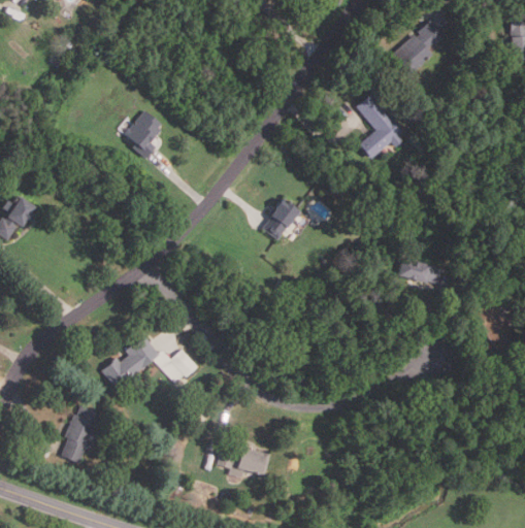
[(524,59),(513,60),(510,15),(524,13),(524,59)]
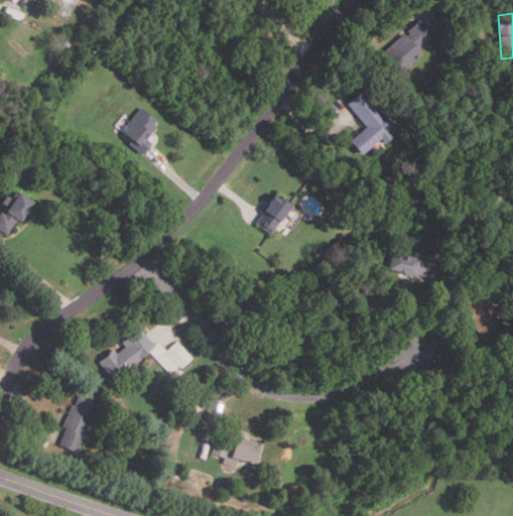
[(401,72),(384,52),(405,33),(407,35),(410,32),(409,30),(421,18),(434,32),(418,47),(423,51),(401,72)]
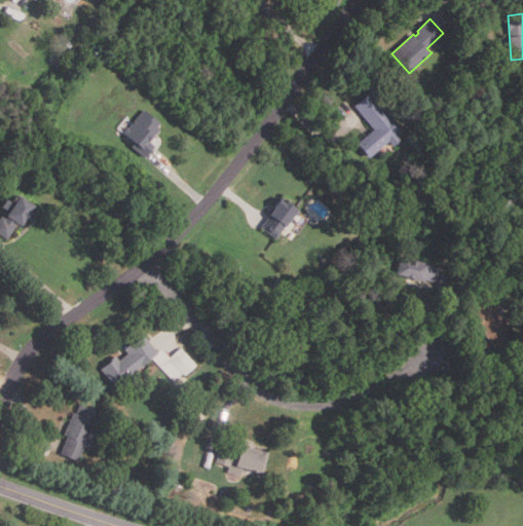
[(369,158),(358,143),(374,129),(356,105),(371,92),(402,130),(397,135),(401,140),(393,146),(389,142),(369,158)]
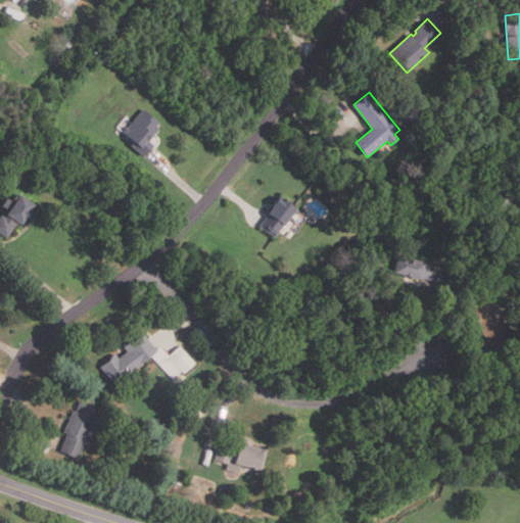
[(144,156),(131,145),(134,141),(125,133),(145,109),(160,123),(157,127),(159,129),(153,136),(152,135),(148,140),(154,145),(144,156)]
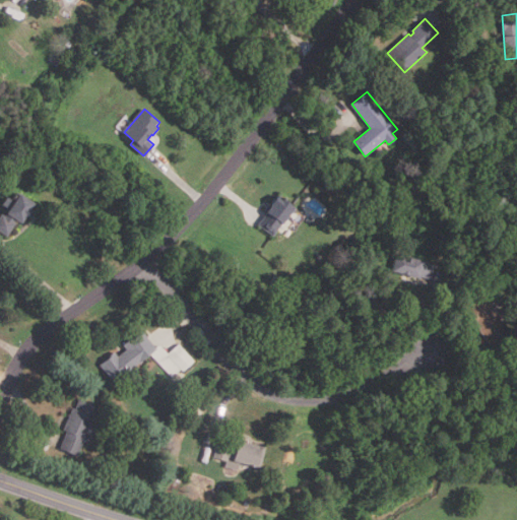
[(384,183),(377,189),(372,183),(380,177),(384,183)]
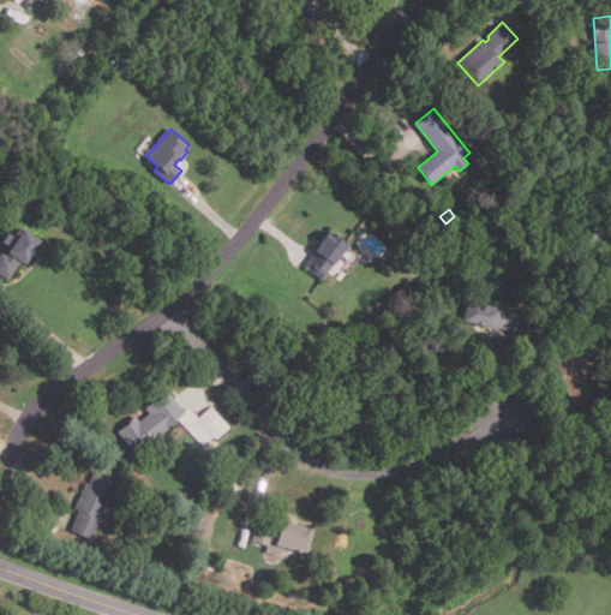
[(9,279),(0,273),(0,254),(1,252),(5,255),(11,246),(3,240),(9,232),(17,237),(23,228),(40,239),(35,248),(36,249),(31,256),(30,255),(24,263),(19,260),(17,262),(18,263),(9,279)]
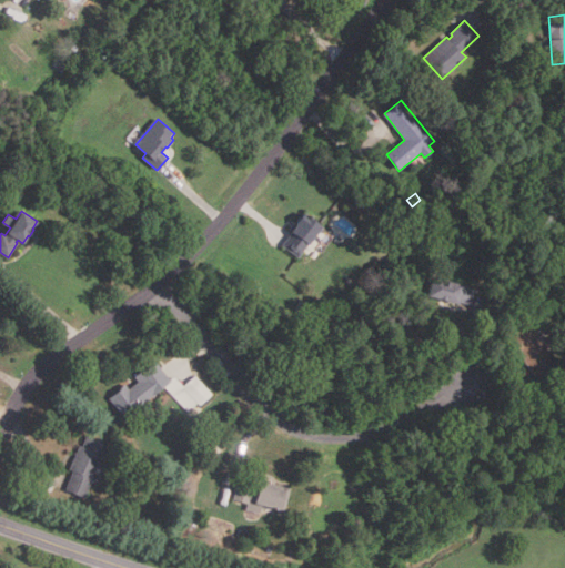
[(298,259),(280,245),(302,213),(321,226),(298,259)]
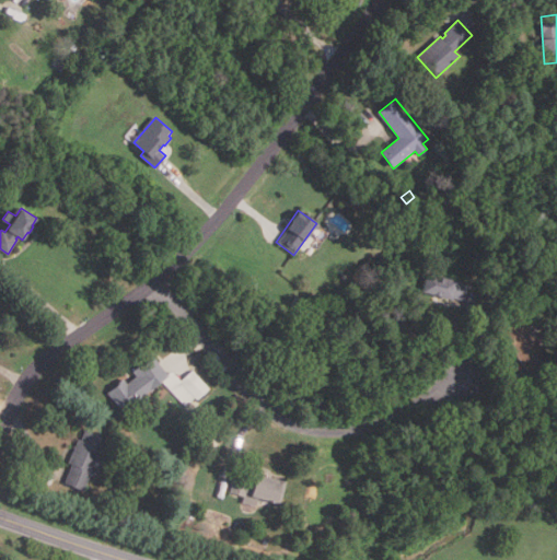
[(465,302),(451,299),(451,301),(420,293),(426,272),(436,275),(434,282),(440,283),(441,278),(470,286),(465,302)]
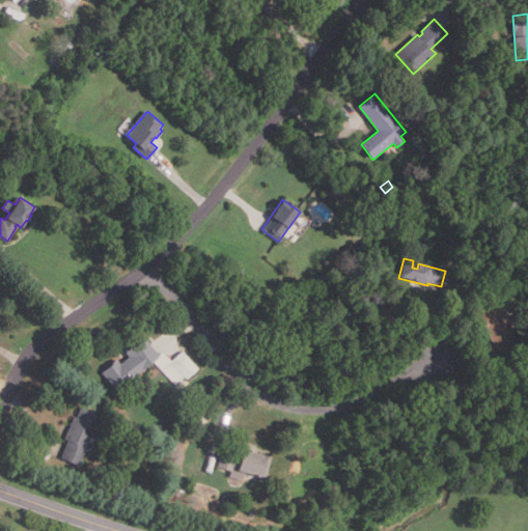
[(287,285),(281,294),(276,288),(283,281),(287,285)]
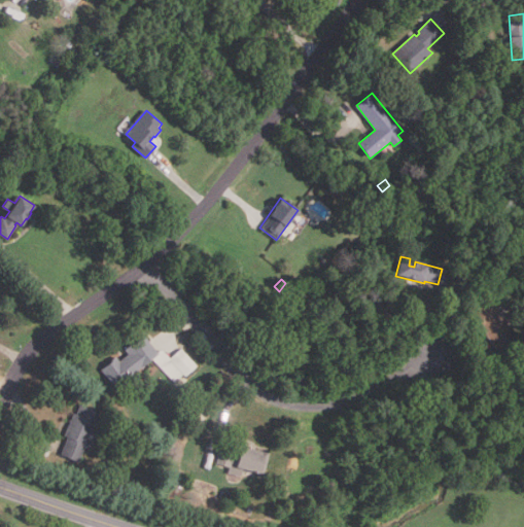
[(499,352),(473,312),(494,297),(521,339),(499,352)]
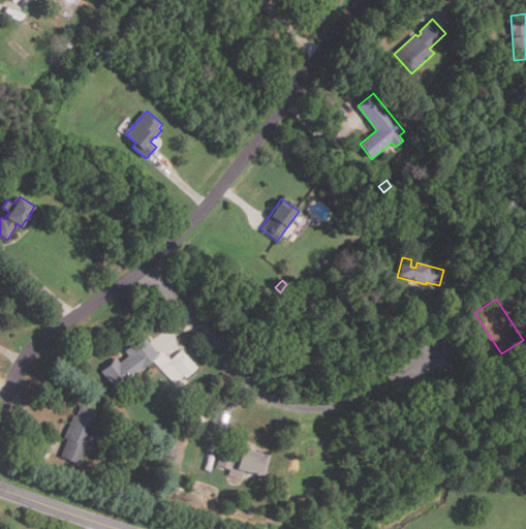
[(115,390),(100,370),(116,358),(120,363),(128,356),(125,352),(144,337),(158,355),(115,390)]
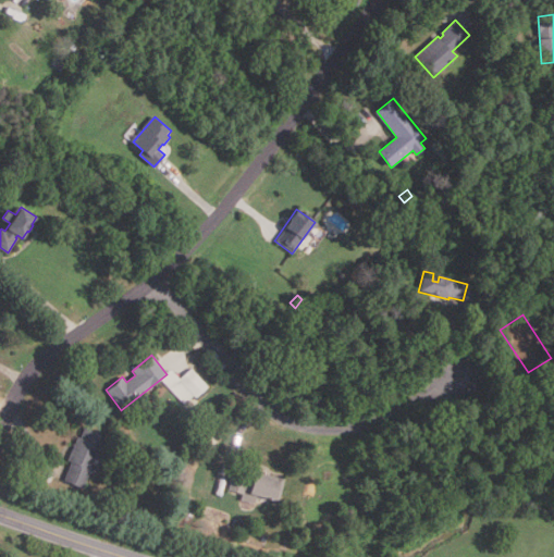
[(192,369),(209,387),(197,398),(195,396),(185,405),(162,380),(172,371),(180,380),(192,369)]
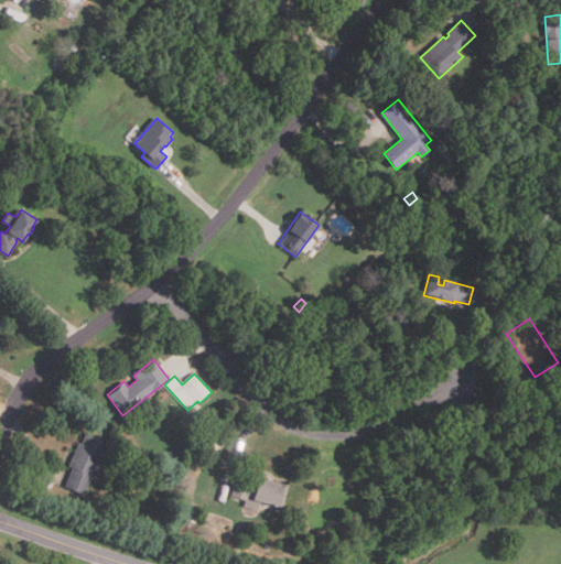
[(85,495),(65,487),(73,468),(69,466),(79,442),(83,443),(87,433),(107,442),(85,495)]
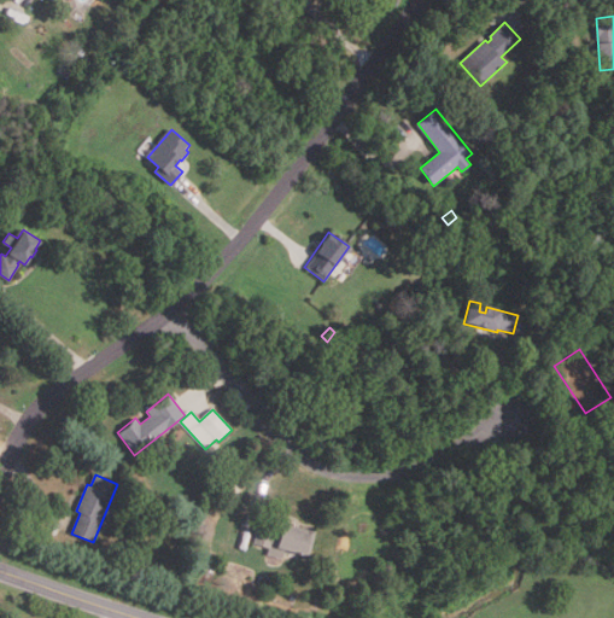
[(309,557),(272,547),(270,549),(253,544),(257,528),(278,532),(280,523),(315,532),(309,557)]
